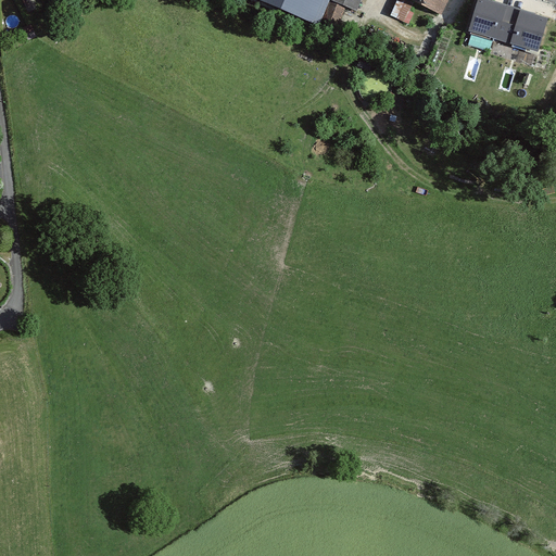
[(265,0),(317,23),(327,0),(265,0)]
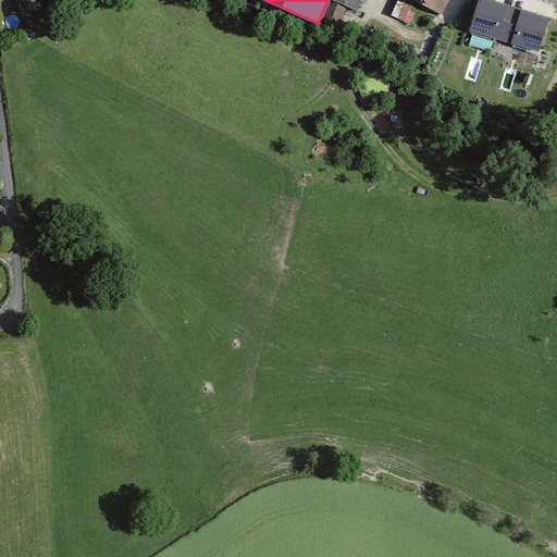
[(334,0),(356,10),(360,0),(334,0)]
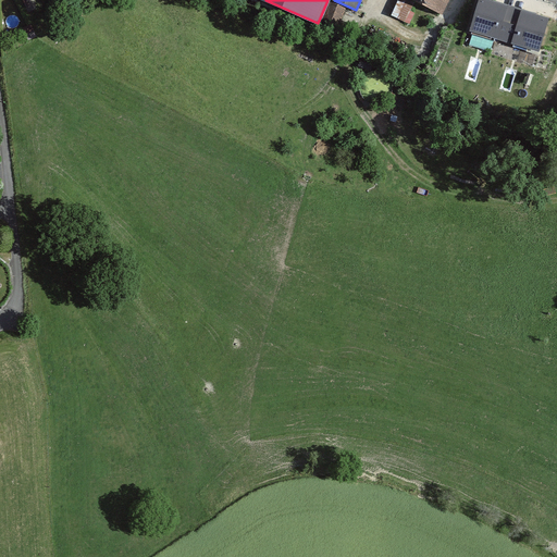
[(399,0),(442,19),(449,0),(399,0)]
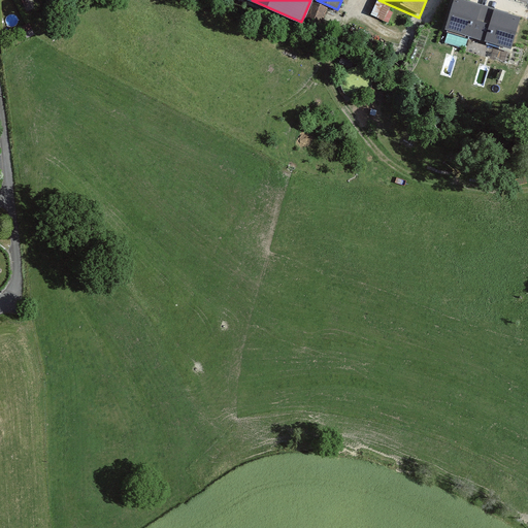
[(482,6),(462,0),(454,0),(443,32),(471,40),(482,6)]
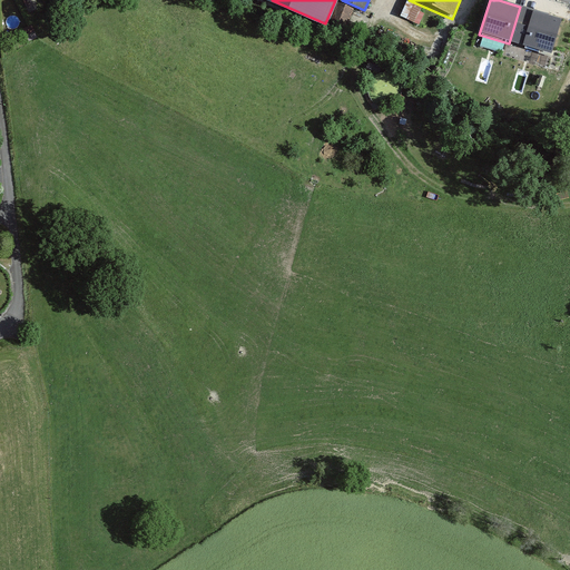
[(533,10),(520,7),(509,43),(522,47),(533,10)]
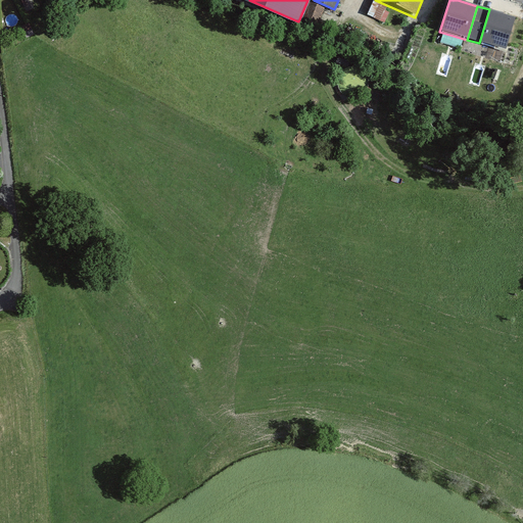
[(516,17),(489,9),(479,43),(506,51),(516,17)]
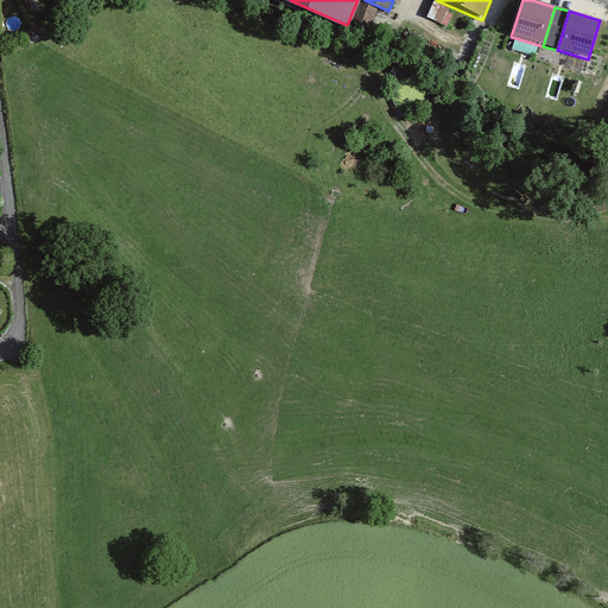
[(36,27),(24,32),(29,45),(40,40),(36,27)]
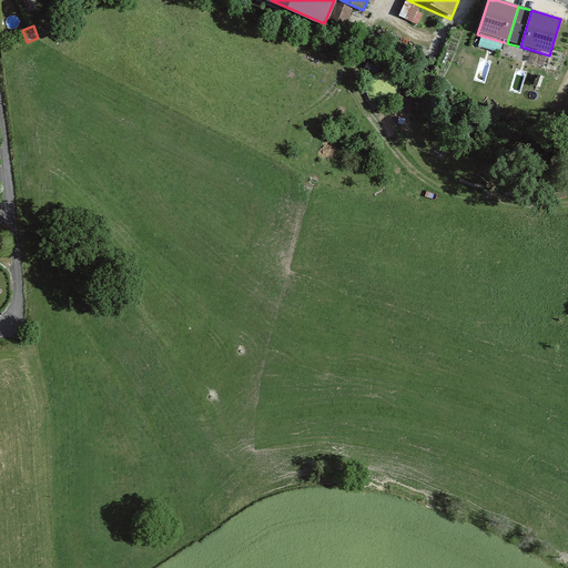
All buildings are outlined.
